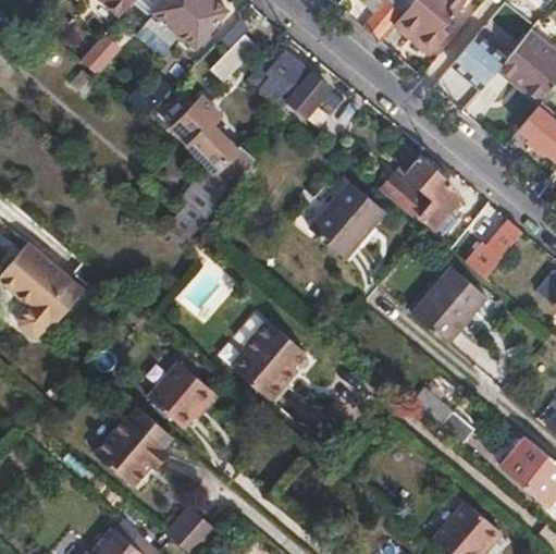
[(99,0),(120,17),(136,0),(99,0)]
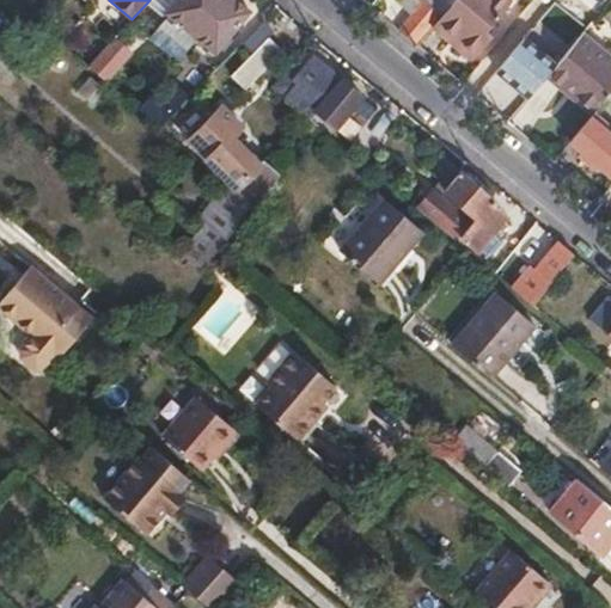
[(182,26),(206,0),(176,0),(165,13),(182,26)]
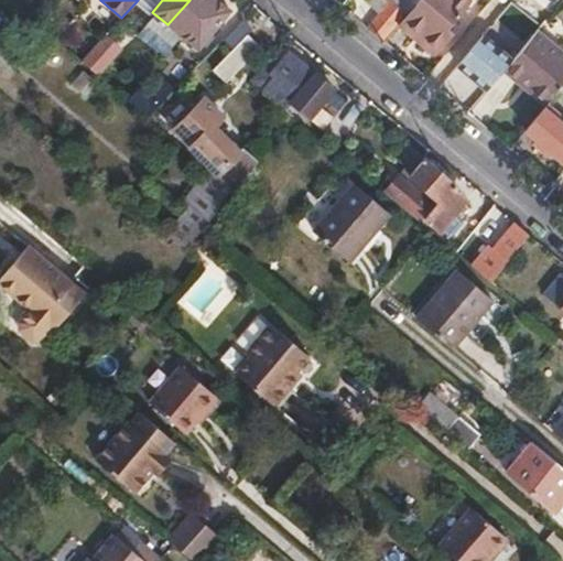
[(230,14),(213,0),(190,0),(168,24),(190,43),(199,31),(208,39),(230,14)]
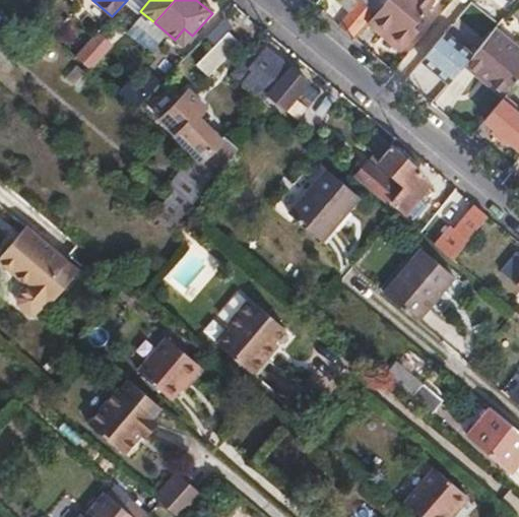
[(353,16),(342,30),(355,42),(385,6),(390,0),(339,0),(337,2),(353,16)]
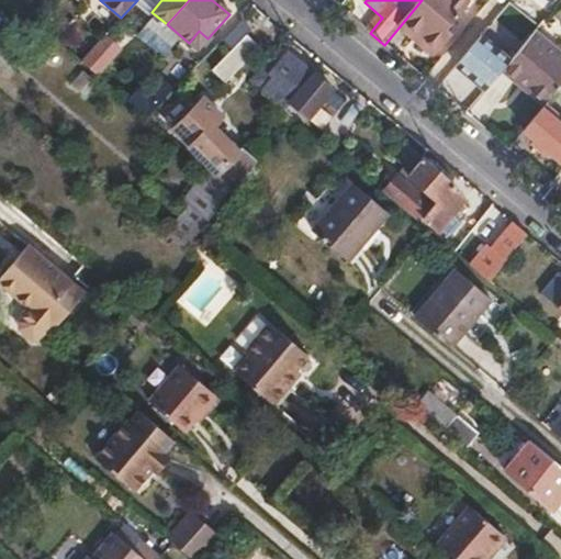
[(471,7),(462,0),(422,0),(416,7),(418,9),(405,25),(438,54),(451,38),(447,35),(471,7)]
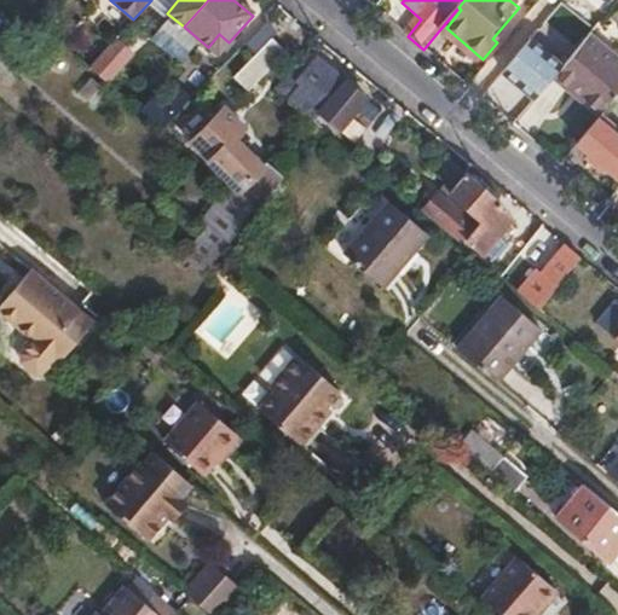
[(519,38),(495,68),(510,81),(515,75),(536,93),(564,59),(547,45),(561,25),(538,7),(515,34),(519,38)]
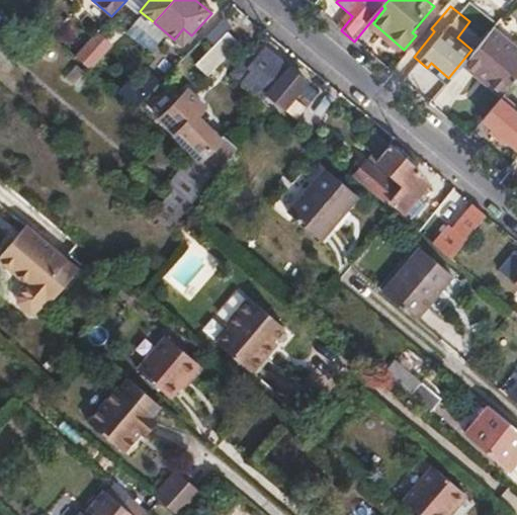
[(182,47),(191,35),(183,28),(174,39),(182,47)]
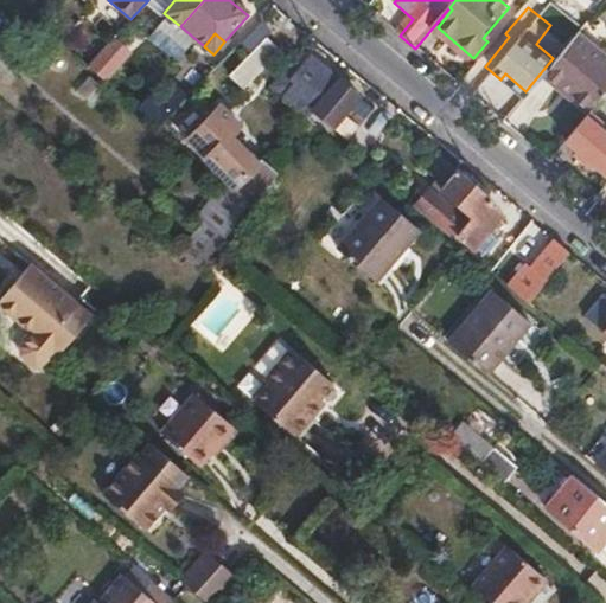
[(265,79),(289,53),(272,38),(247,63),(265,79)]
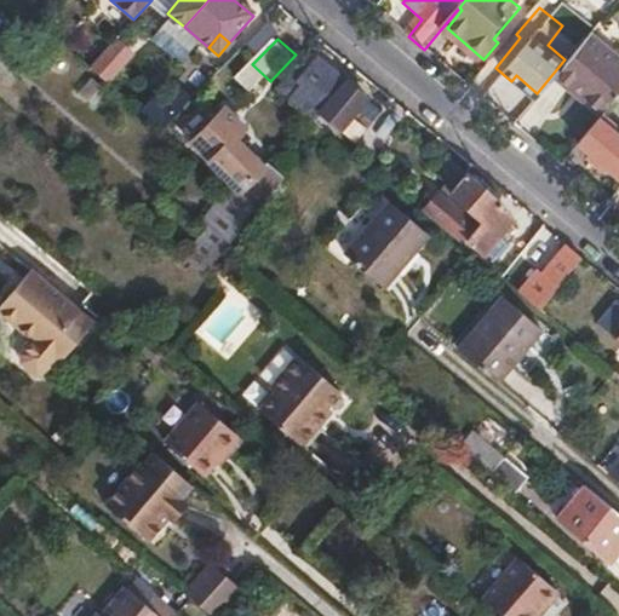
[(618,63),(592,40),(559,81),(603,120),(618,102),(618,63)]
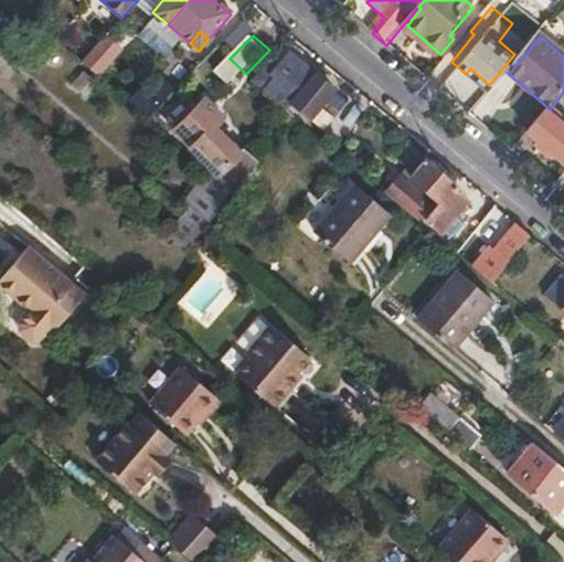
[(96,74),(117,51),(104,39),(82,62),(96,74)]
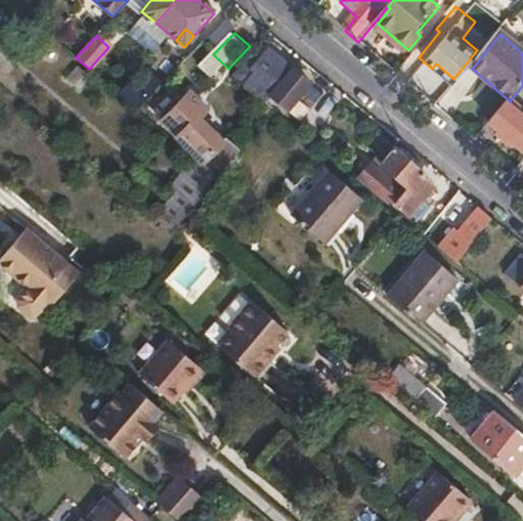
[(289,110),(309,84),(268,49),(255,63),(261,70),(253,78),(289,110)]
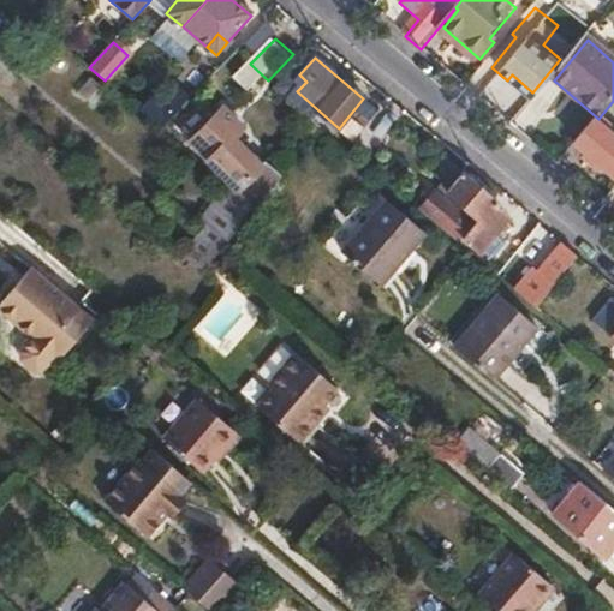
[(307,82),(299,75),(293,70),(285,81),(297,91),(307,82)]
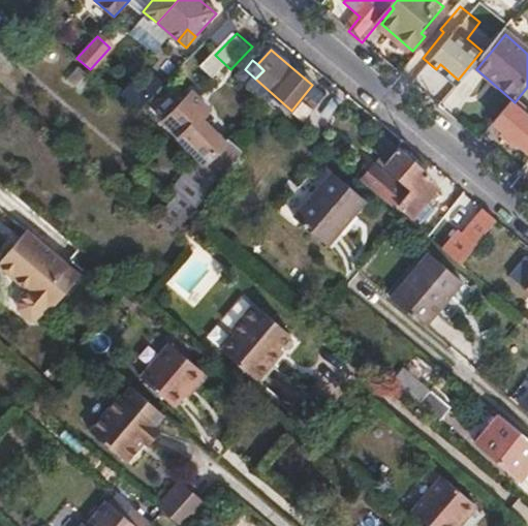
[(466,119),(488,86),(466,72),(445,105),(466,119)]
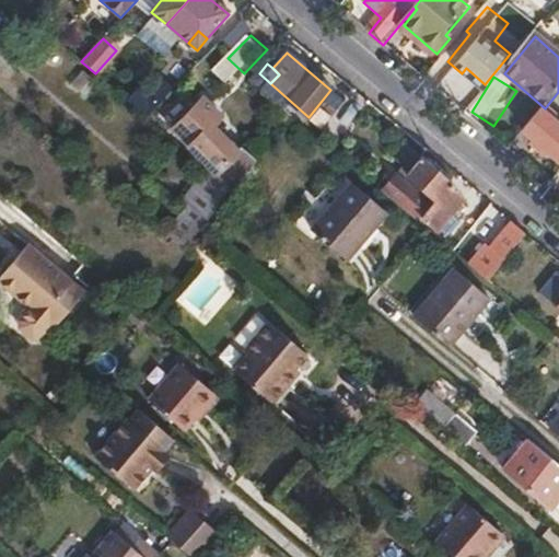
[(205,102),(175,134),(211,171),(218,177),(241,154),(218,131),(225,124),(205,102)]
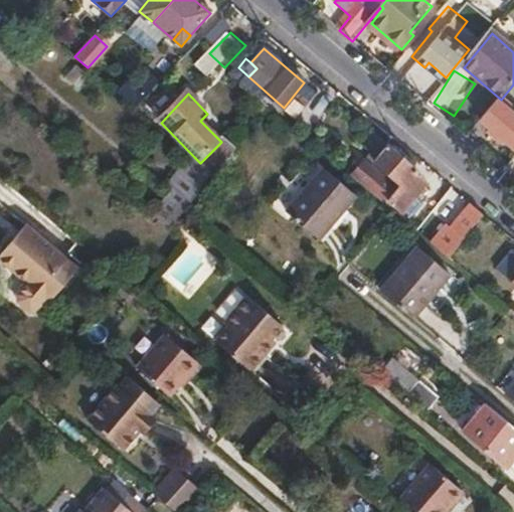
[(513,115),(499,103),(483,123),(513,149),(513,115)]
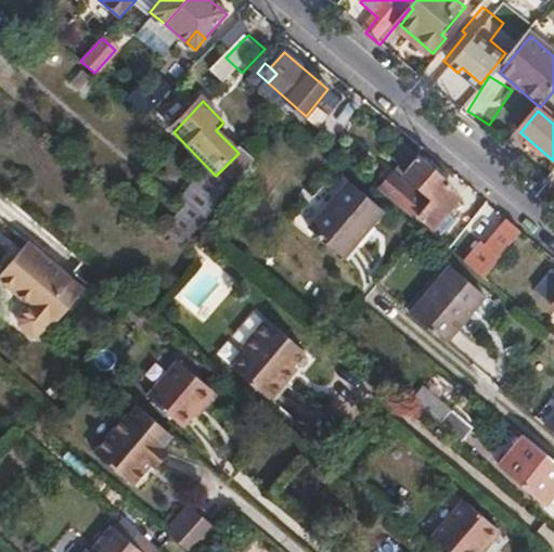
[(484,277),(522,234),(507,221),(498,233),(448,192),(452,187),(420,158),(404,175),(432,199),(414,219),(433,234),(438,229),(466,253),(477,240),(480,243),(465,261),(484,277)]
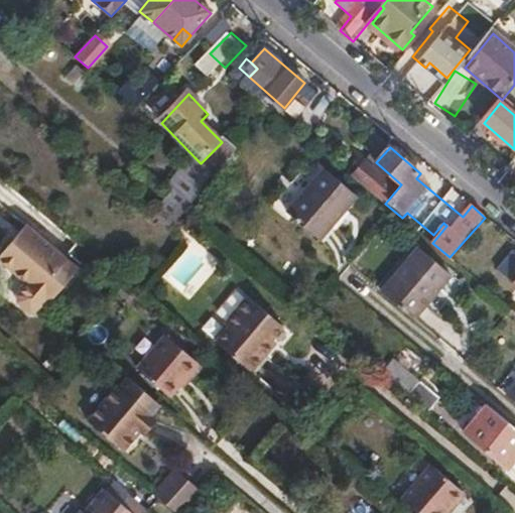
[(195,203),(217,176),(201,163),(195,157),(172,183),(176,186),(195,203)]
